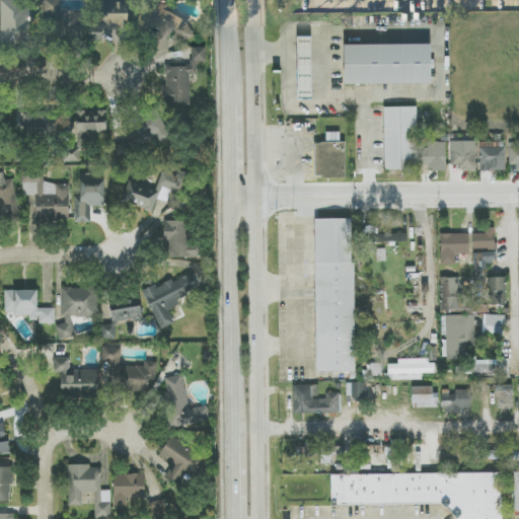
[(0,0),(0,39),(28,38),(26,0),(0,0)]
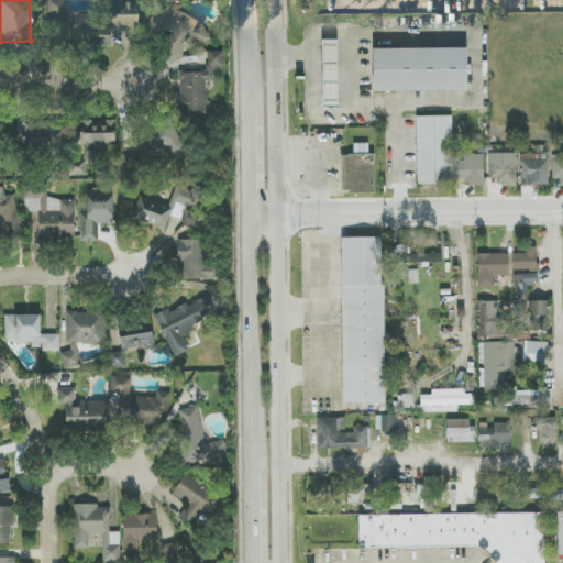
[(89,10),(64,11),(63,0),(45,0),(46,18),(64,18),(65,44),(90,43),(89,10)]
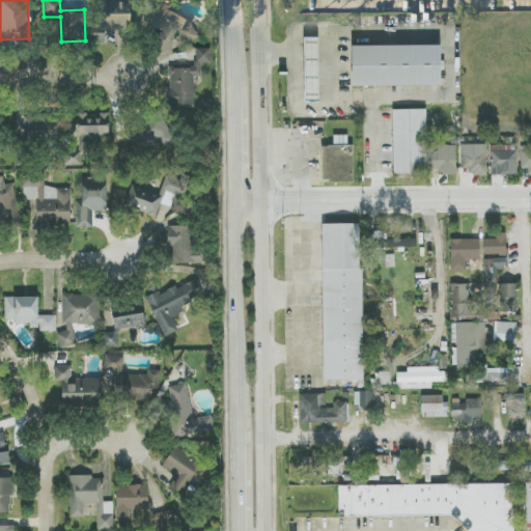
[(99,0),(100,28),(129,27),(127,0),(99,0)]
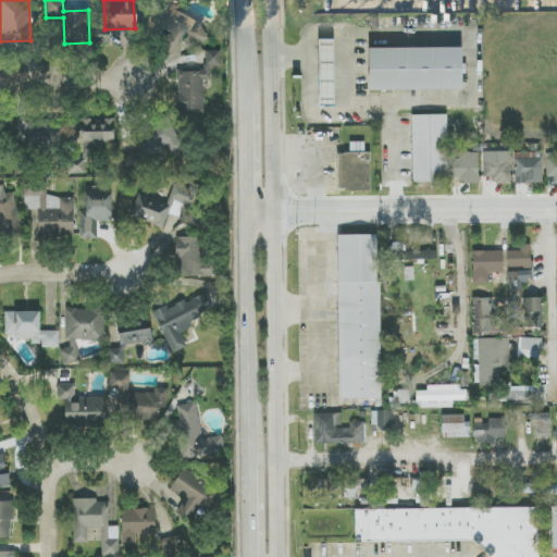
[(177,4),(171,0),(165,0),(147,28),(161,38),(158,42),(172,52),(194,21),(175,8),(177,4)]
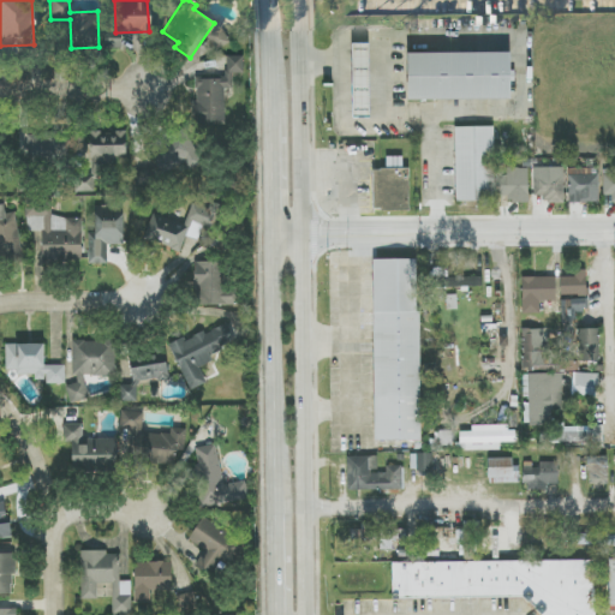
[(230,41),(220,25),(207,35),(216,51),(230,41)]
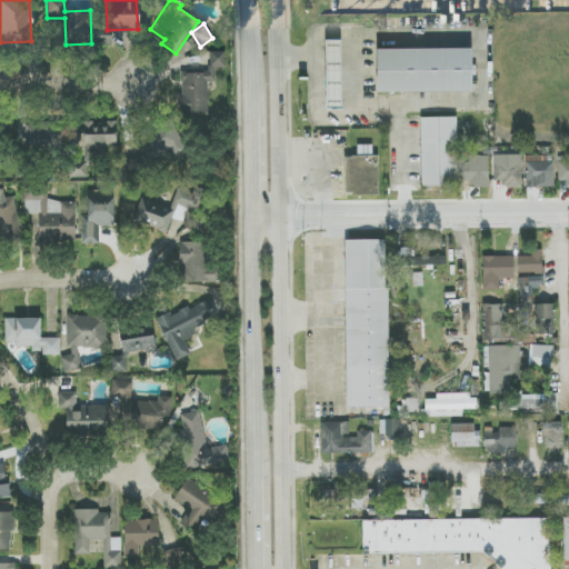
[(326,41),(327,109),(342,109),(341,41),(326,41)]
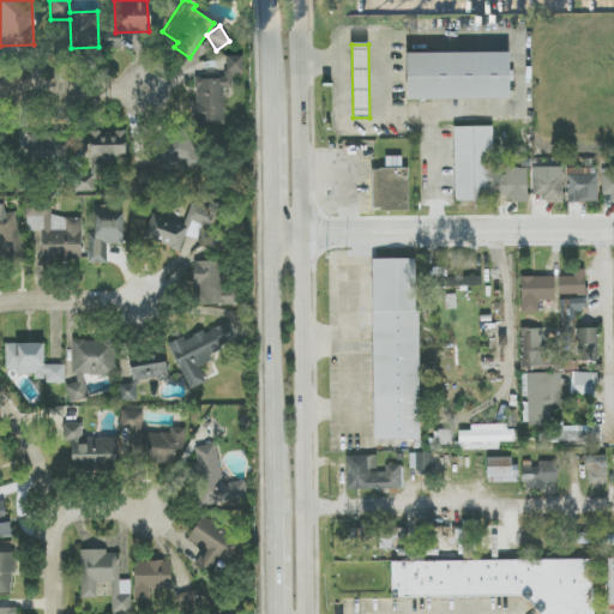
[(510,53),(408,54),(408,101),(510,98),(510,53)]
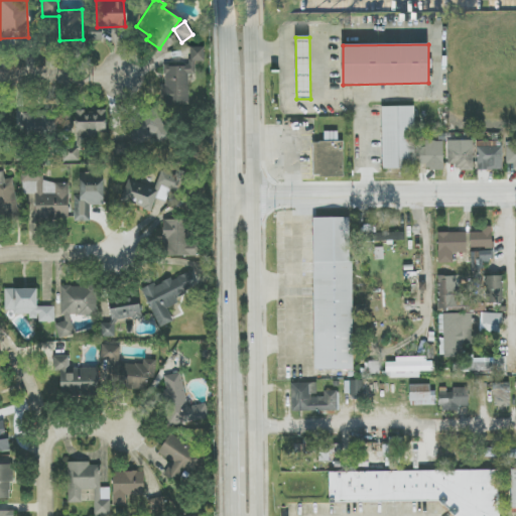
[(188,103),(188,75),(196,75),(196,61),(205,61),(205,47),(189,47),(189,67),(163,67),(163,103),(188,103)]
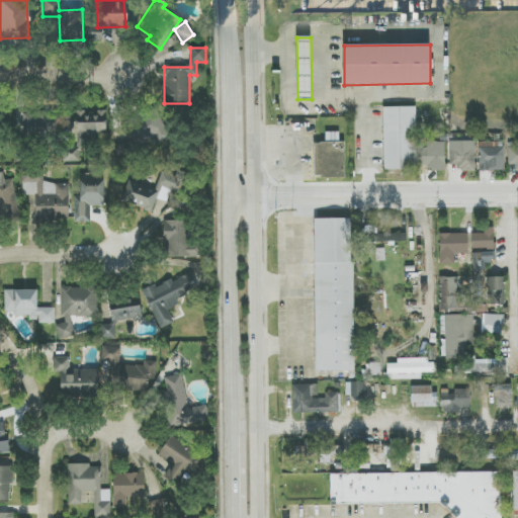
[(383,107),(384,170),(417,169),(416,107),(383,107)]
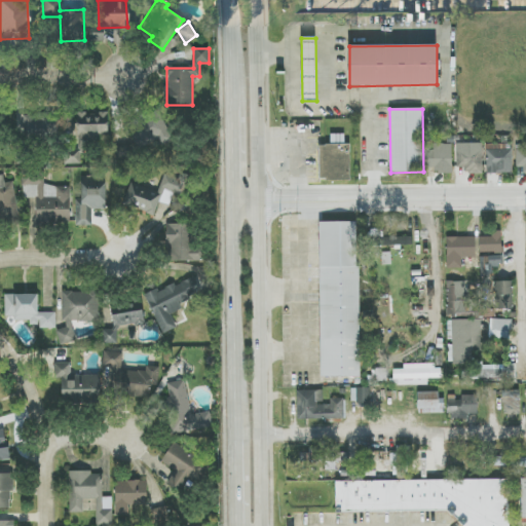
[(127,124),(139,150),(171,136),(159,110),(127,124)]
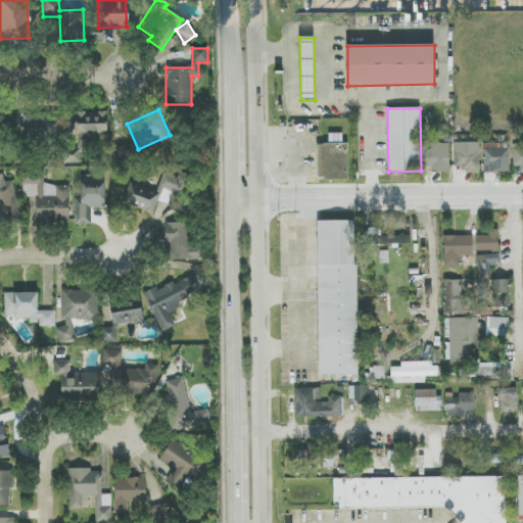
[(107,111),(74,112),(74,148),(64,148),(65,163),(81,163),(81,152),(85,152),(85,139),(108,139),(107,111)]
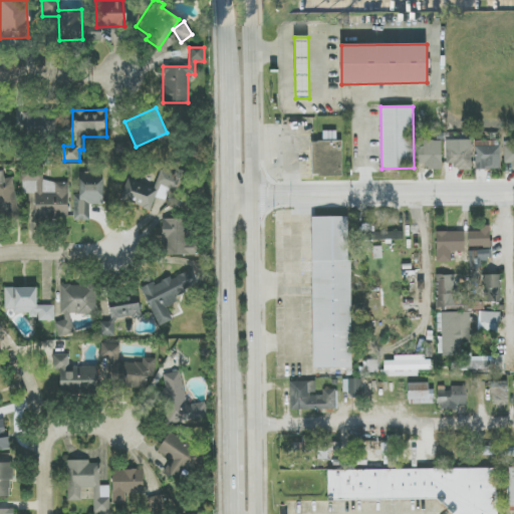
[(56,134),(55,110),(24,111),(24,135),(56,134)]
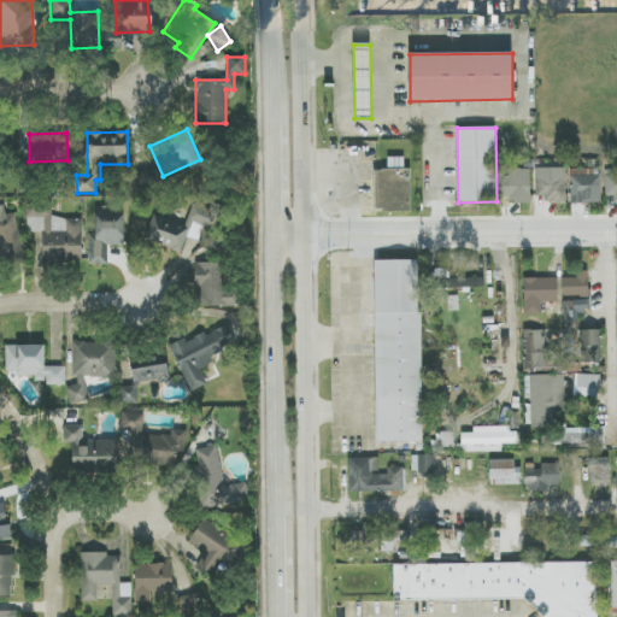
[(411,211),(411,169),(405,169),(404,158),(387,158),(388,170),(375,170),(375,212),(411,211)]
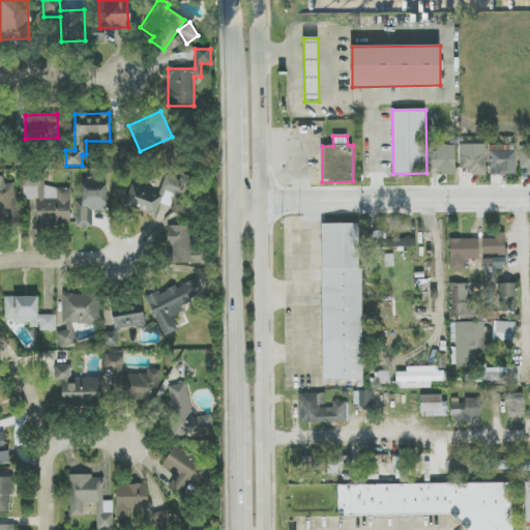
[(455,173),(455,146),(431,145),(431,173),(455,173)]
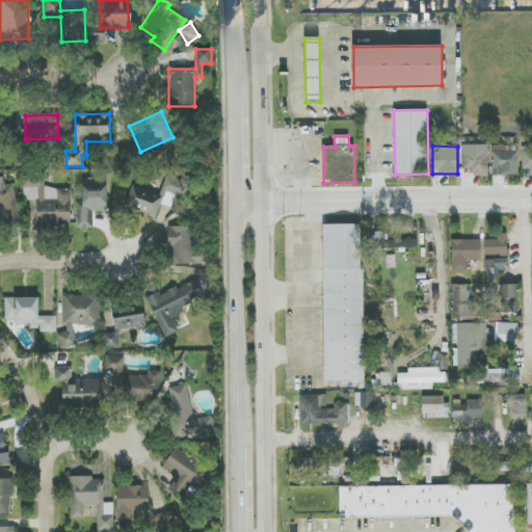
[(462,169),(470,169),(470,176),(488,176),(487,145),(461,145),(462,169)]
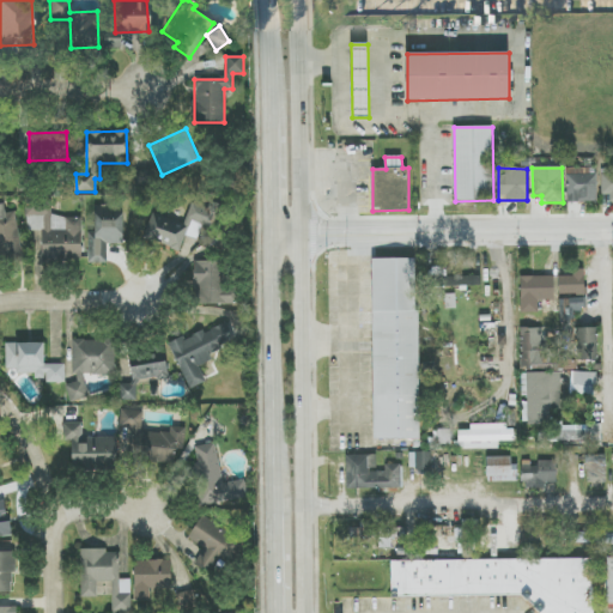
[(566,170),(568,202),(598,201),(596,169),(566,170)]
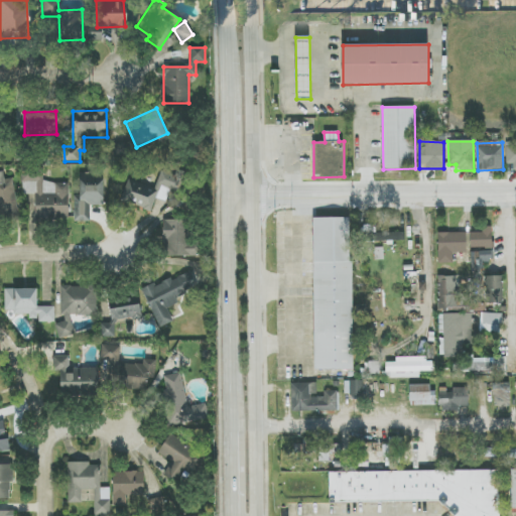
[(127,154),(126,144),(117,144),(117,154),(127,154)]
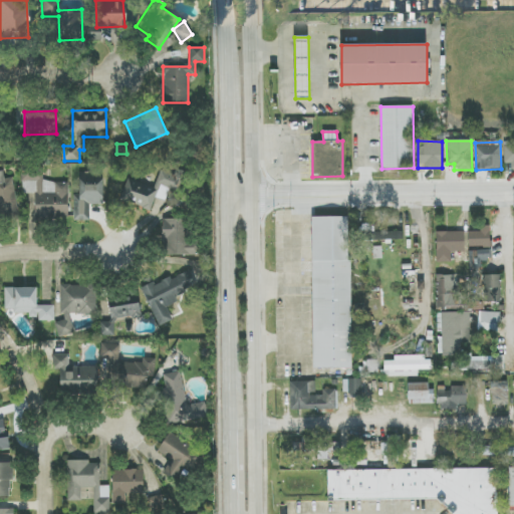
[(120,202),(153,210),(156,198),(167,201),(170,189),(179,192),(184,173),(161,168),(157,186),(126,179),(120,202)]
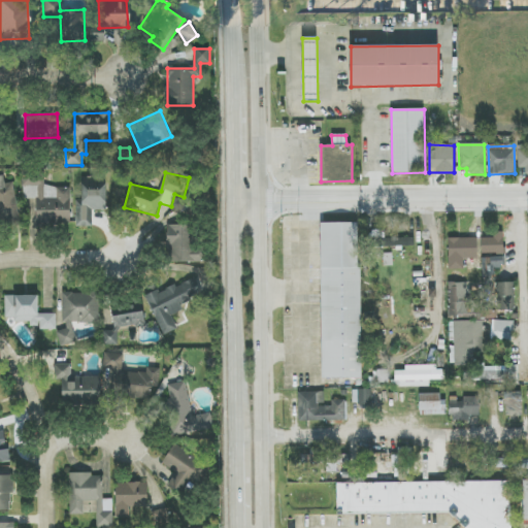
[(71,188),(44,187),(44,177),(24,176),(23,198),(37,198),(36,224),(70,225),(71,188)]
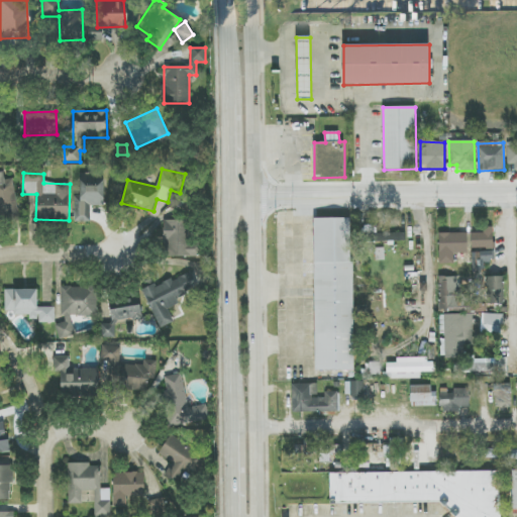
[(0,217),(18,214),(13,179),(5,180),(4,174),(0,174),(0,217)]
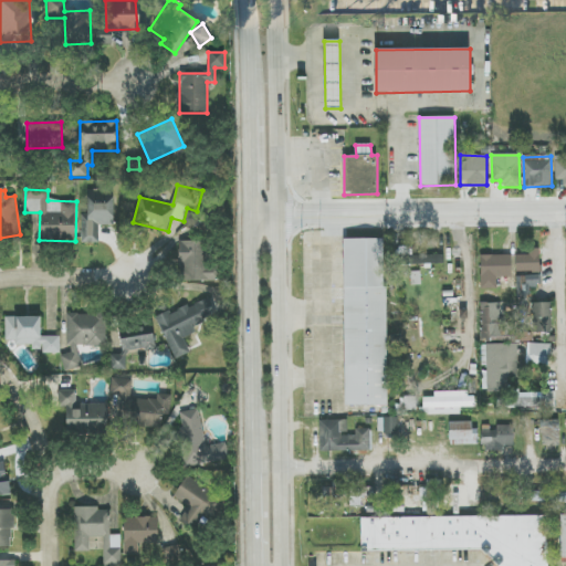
[(114,191),(87,191),(87,215),(82,215),(83,243),(100,243),(100,226),(114,226),(114,191)]
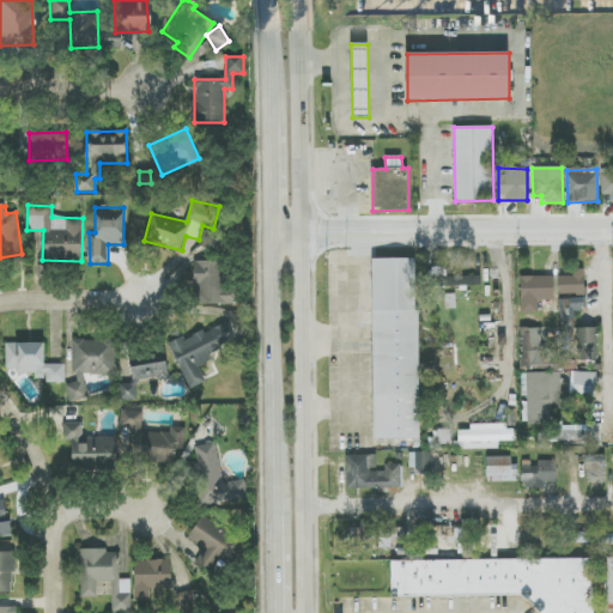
[(42,254),(41,231),(32,231),(34,254),(42,254)]
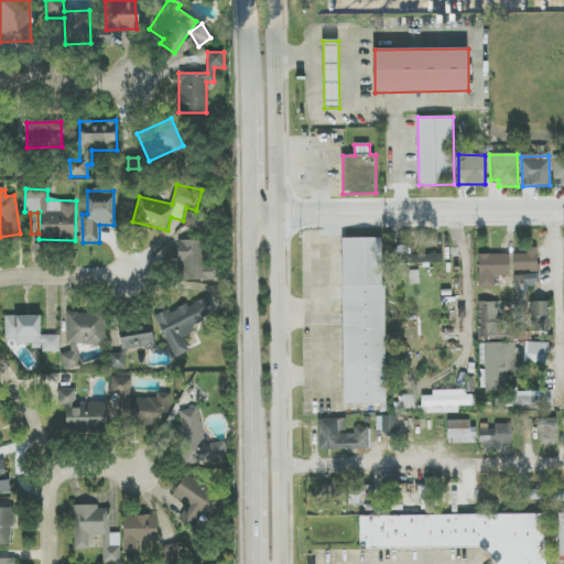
[(344,404),(386,404),(383,238),(342,239),(344,404)]
